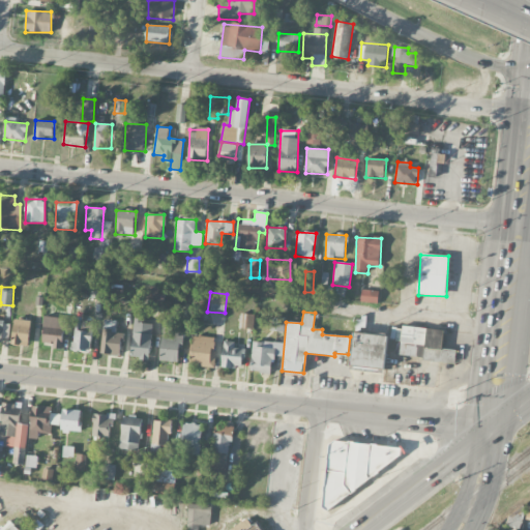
[(239,328),(254,328),(254,315),(240,314),(239,328)]
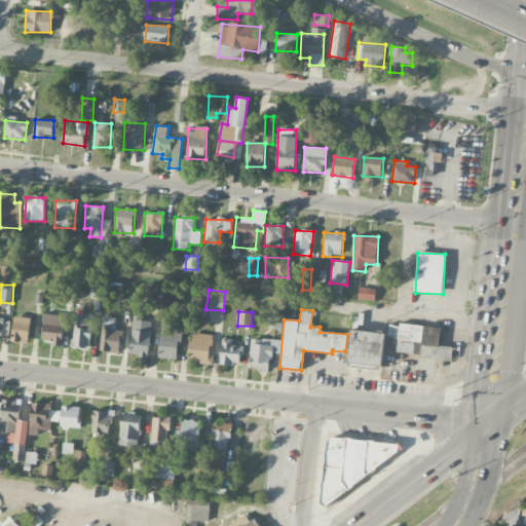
[(42,340),(52,341),(51,345),(63,346),(66,316),(44,314),(42,340)]
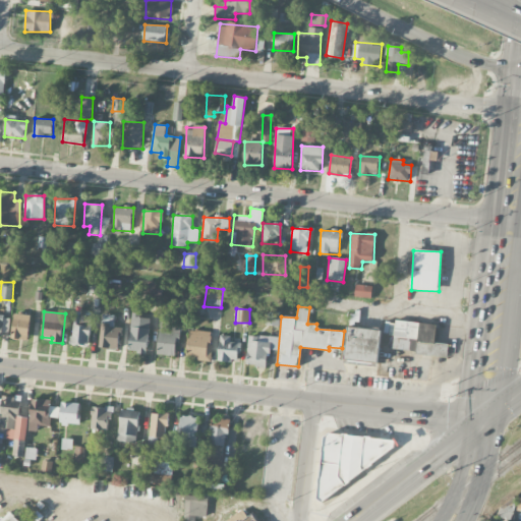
[(267,311),(266,326),(279,327),(280,312),(267,311)]
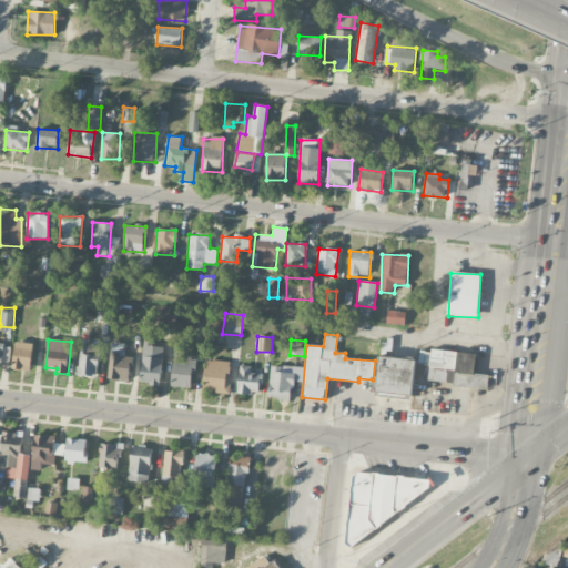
[(33,344),(16,342),(12,369),(30,372),(33,344)]
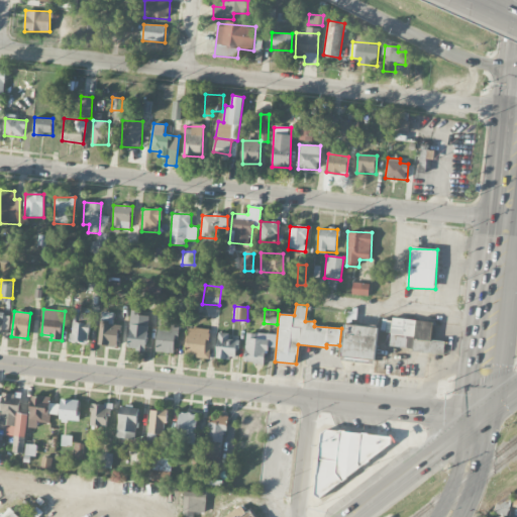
[(74,312),(69,341),(87,343),(92,315),(74,312)]
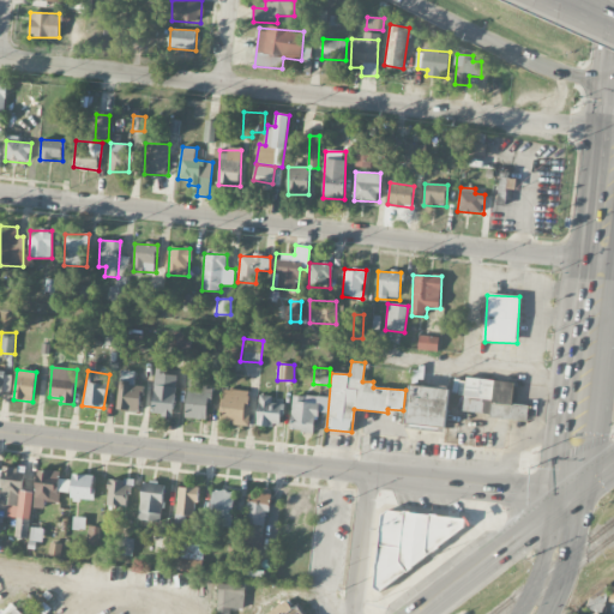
[(133,385),(134,372),(121,371),(120,383),(125,383),(122,411),(140,413),(142,386),(133,385)]
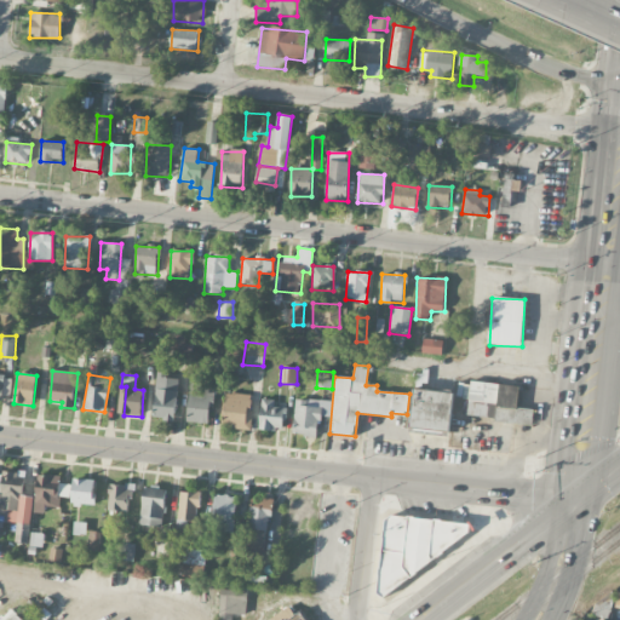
[(177,375),(155,375),(154,419),(176,420),(177,375)]
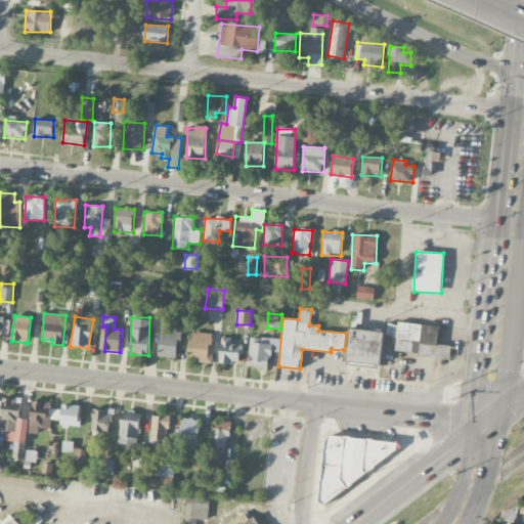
[(181,323),(162,321),(158,356),(177,358),(181,323)]
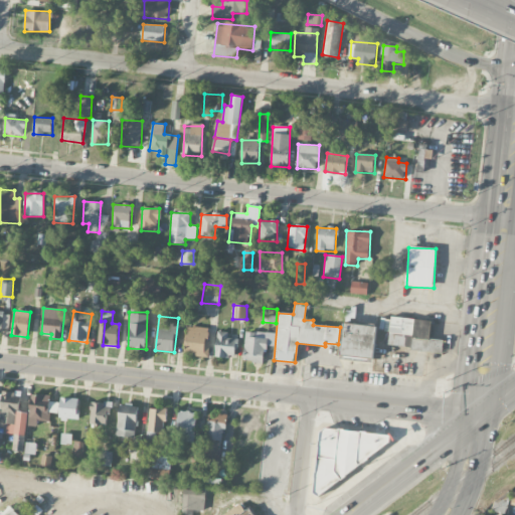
[(432,321),(384,317),(383,331),(389,332),(387,347),(442,352),(444,340),(430,339),(432,321)]
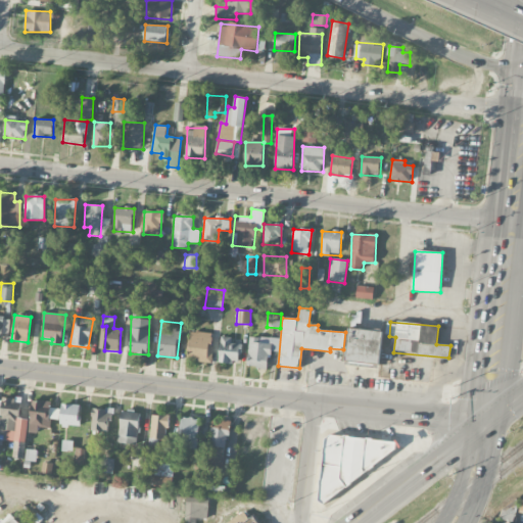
[(379,366),(383,332),(349,328),(345,362),(379,366)]
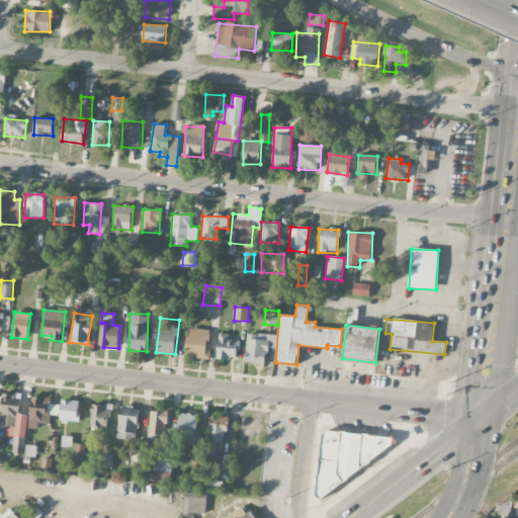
[(210,330),(187,329),(185,358),(209,359),(210,330)]
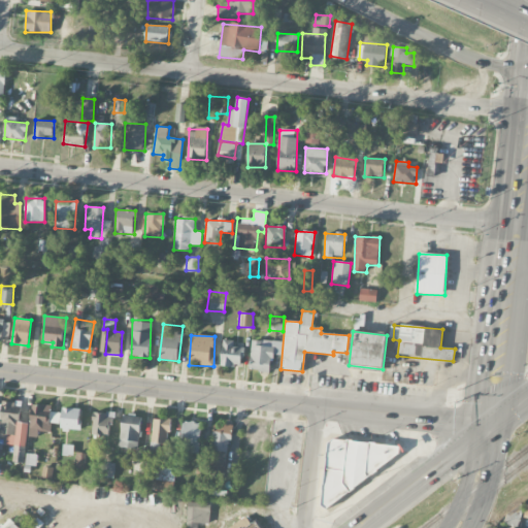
[(242,366),(242,348),(233,347),(234,340),(222,339),(221,365),(242,366)]
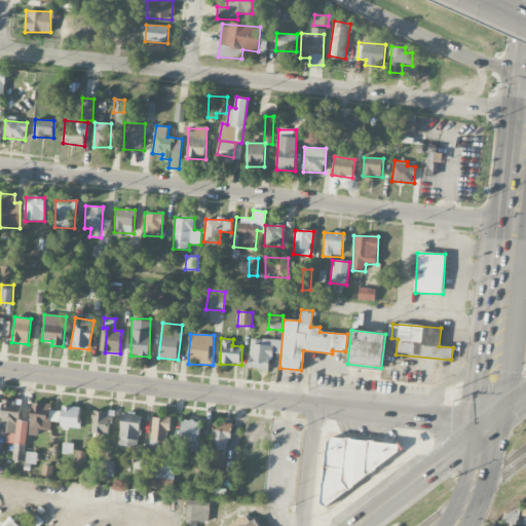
[(280,340),(250,339),(249,370),(269,370),(270,353),(280,353),(280,340)]
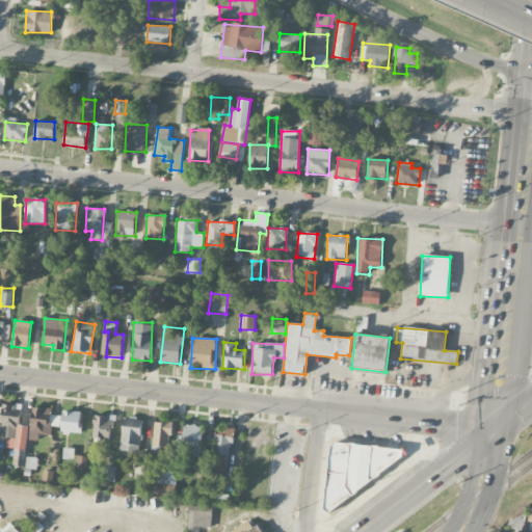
[(24,467),(28,426),(20,425),(22,407),(2,405),(0,424),(0,440),(6,442),(6,448),(15,448),(12,466),(24,467)]
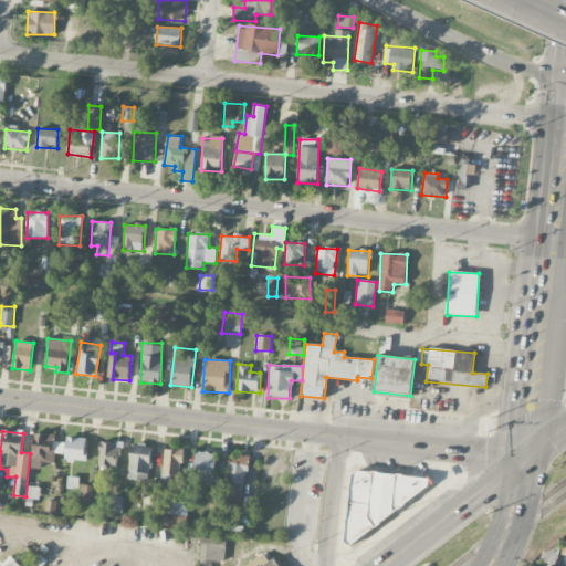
[(54,435),(33,435),(32,468),(40,469),(41,462),(53,463),(54,435)]
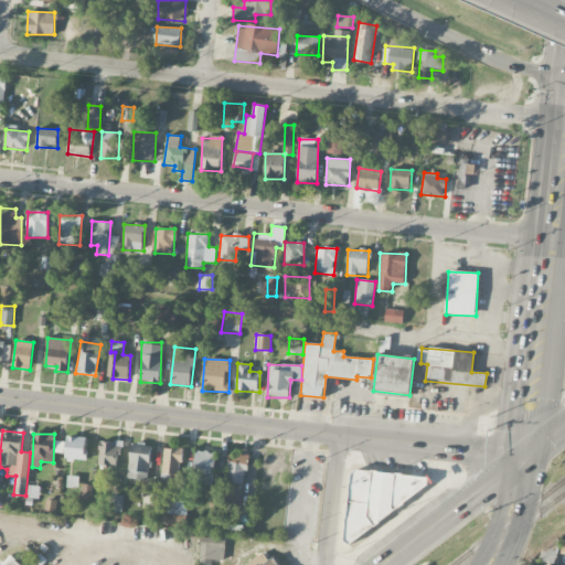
[(86,460),(87,438),(66,437),(65,459),(86,460)]
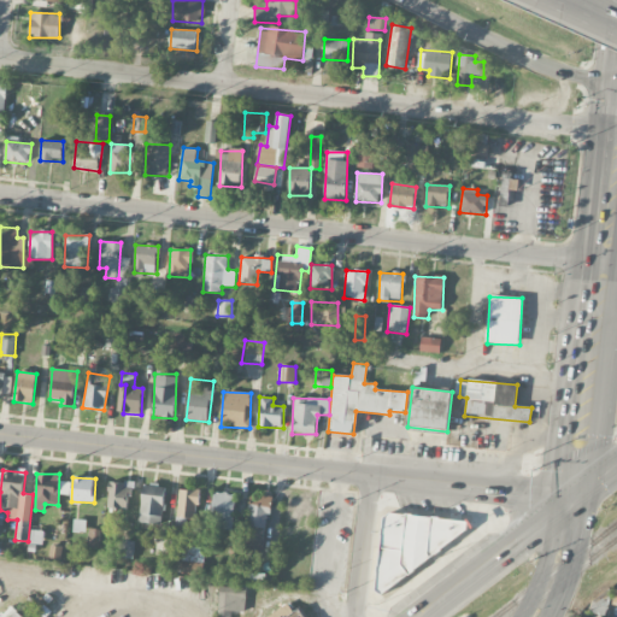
[(109,482),(107,509),(130,510),(130,482),(109,482)]
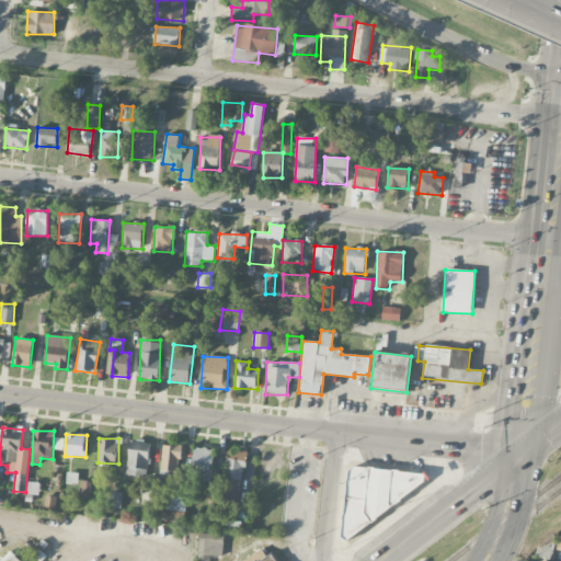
[(126,474),(147,477),(150,443),(129,442),(126,474)]
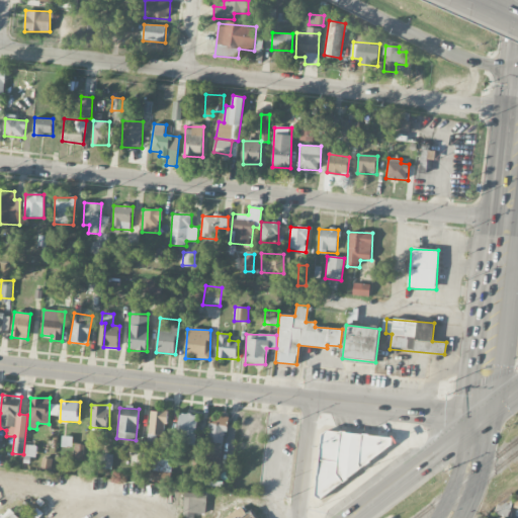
[(165,436),(167,413),(151,411),(148,441),(155,442),(156,435),(165,436)]
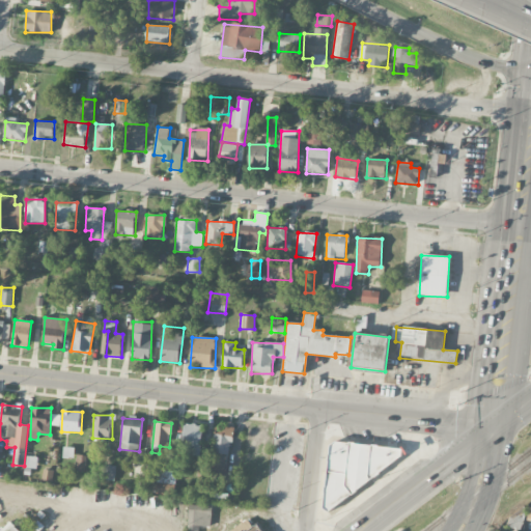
[(192,455),(200,456),(203,425),(184,423),(182,444),(193,445),(192,455)]
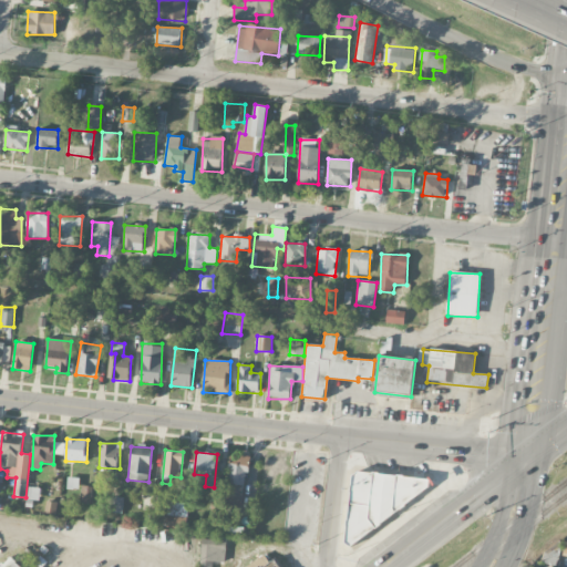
[(248,456),(229,455),(227,485),(246,486),(248,456)]
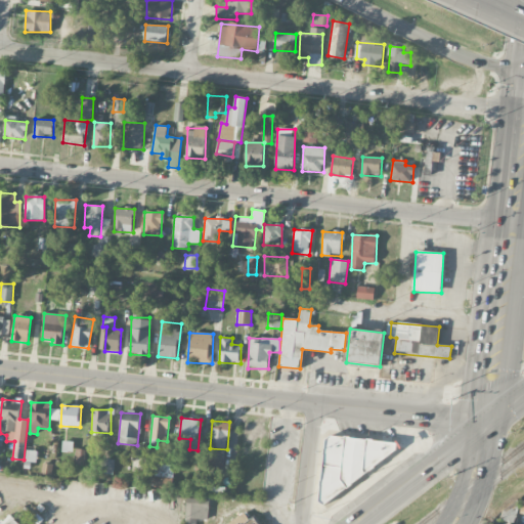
[(396,453),(397,442),(325,436),(320,495),(352,498),(354,474),(378,476),(380,452),(396,453)]
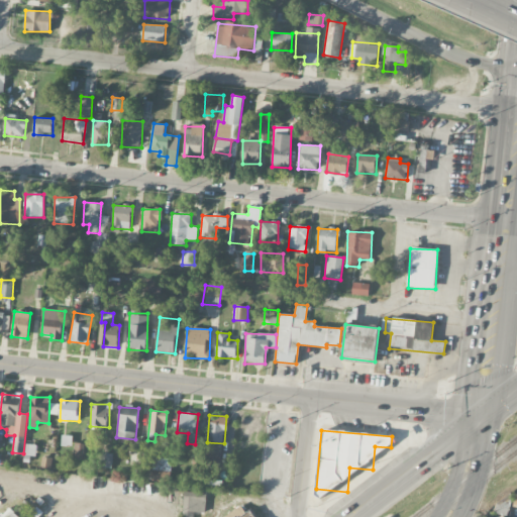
[(112,468),(112,453),(99,452),(99,468),(112,468)]
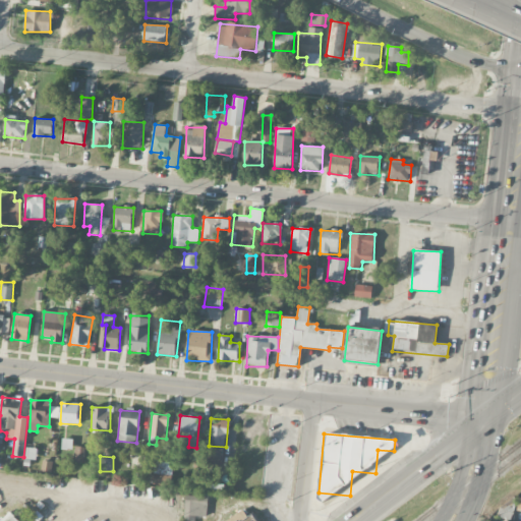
[(172,462),(155,461),(154,482),(172,483),(172,462)]
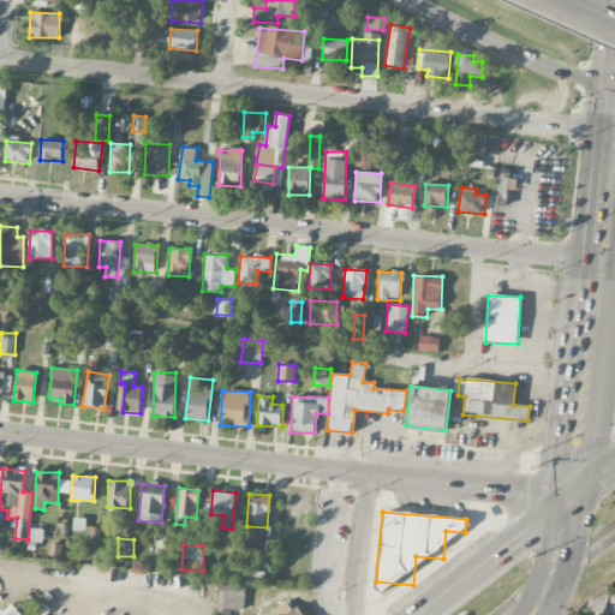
[(244,610),(245,586),(219,585),(218,614),(230,614),(231,609),(244,610)]
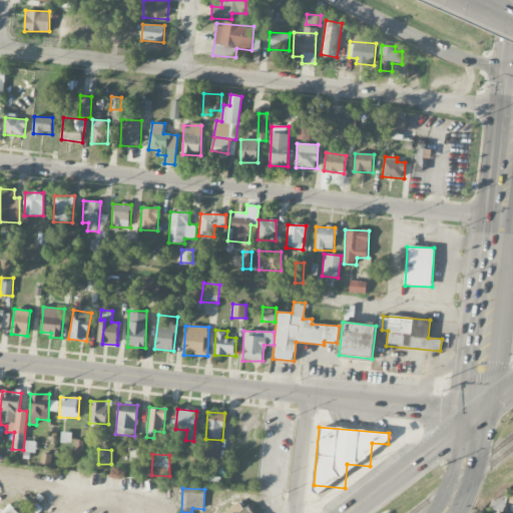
[(224,511),(225,512),(250,512),(242,500),(224,511)]
